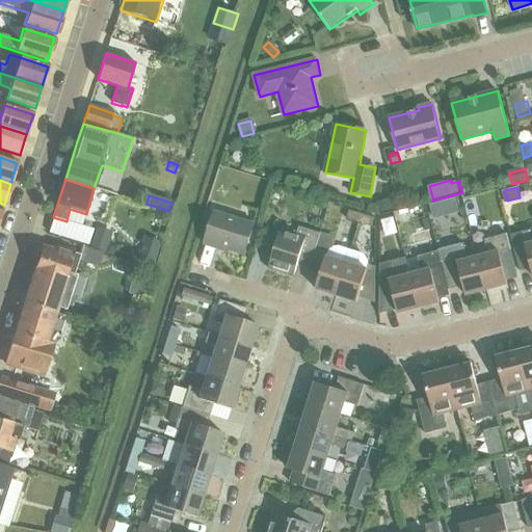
[(458,196),(446,200),(448,208),(460,205),(458,196)]
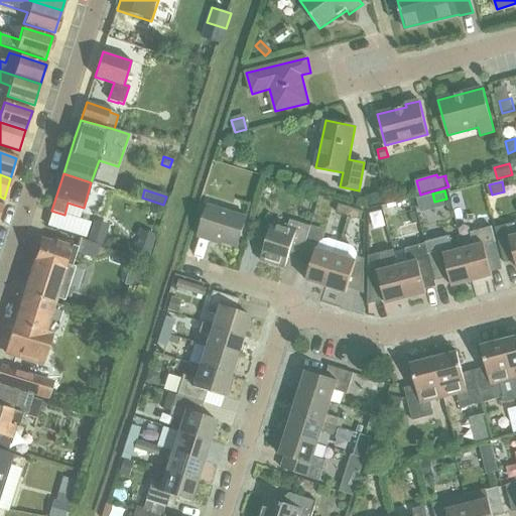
[(381,192),(368,196),(370,206),(383,203),(381,192)]
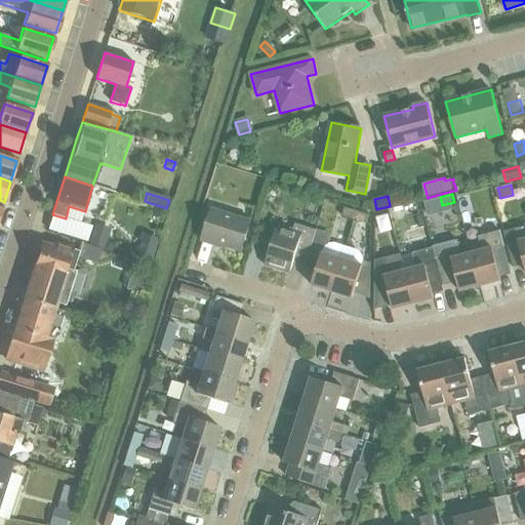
[(355,220),(358,211),(346,207),(342,216),(355,220)]
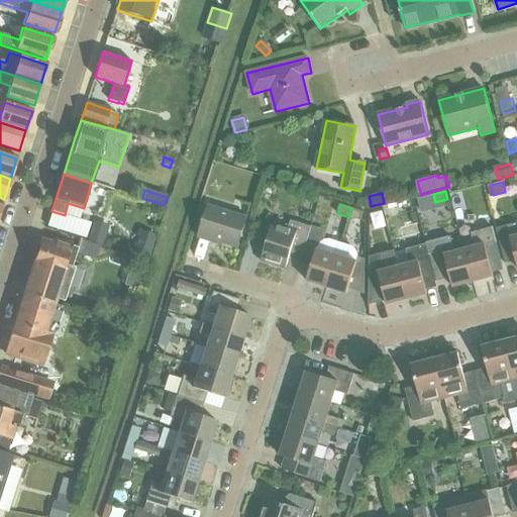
[(238,248),(247,217),(209,205),(199,238),(212,242),(213,240),(238,248)]
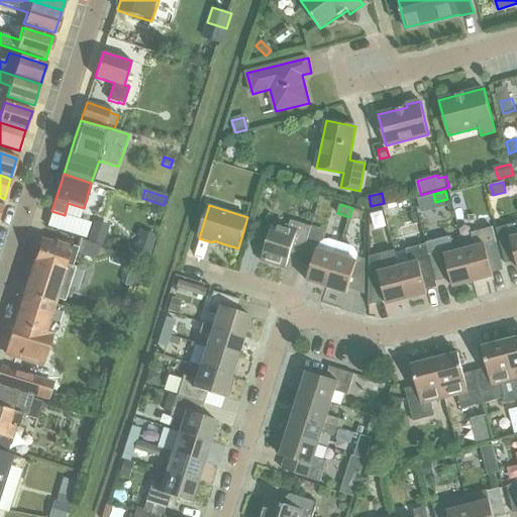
[(377,227),(390,224),(386,207),(374,210),(377,227)]
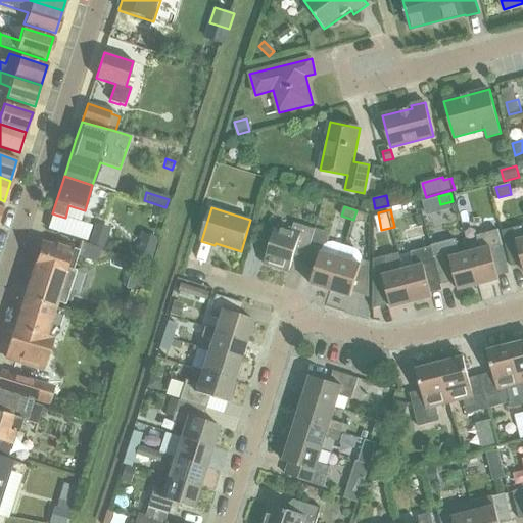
[(369,215),(357,210),(353,220),(366,223),(369,215)]
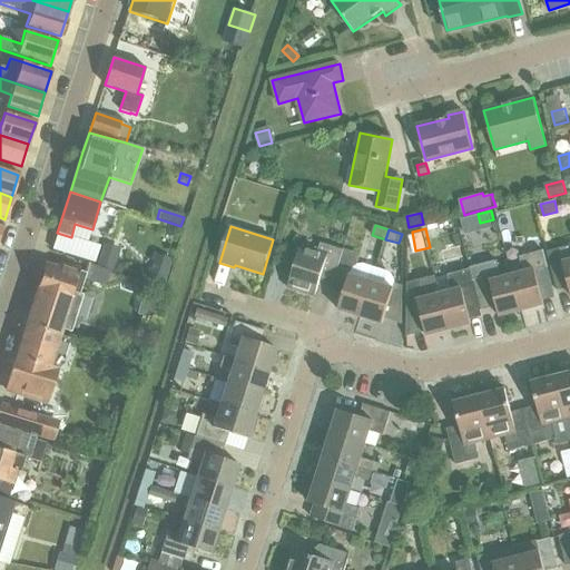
[(344,251),(321,243),(317,253),(301,247),(288,287),(315,296),(322,275),(335,279),(338,266),(344,251)]
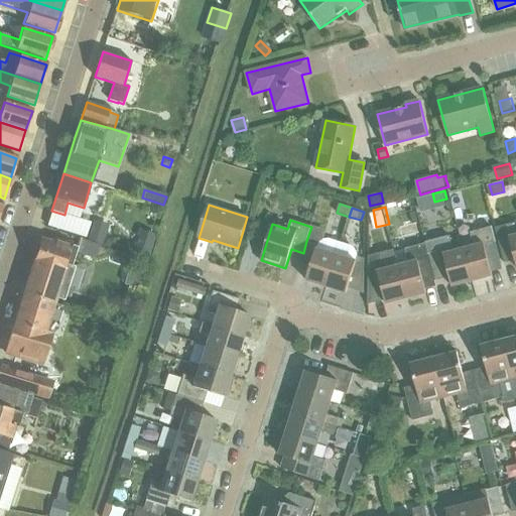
[(94,222),(88,241),(102,246),(108,226),(94,222)]
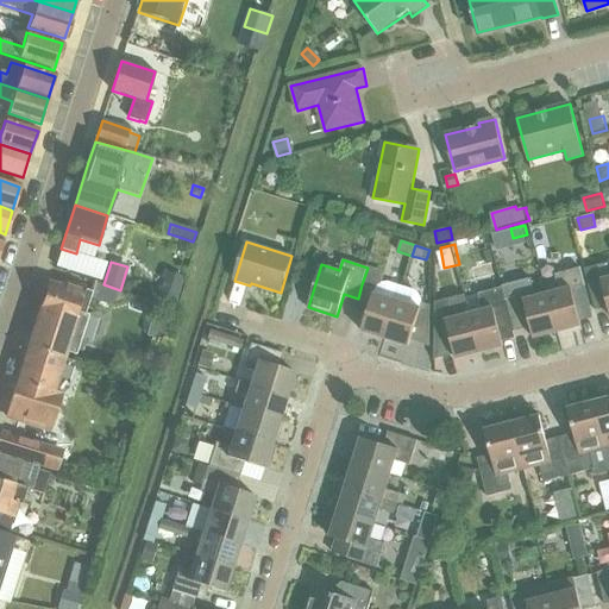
[(608,309),(608,265),(608,263),(584,269),(595,311),(608,307),(608,309)]
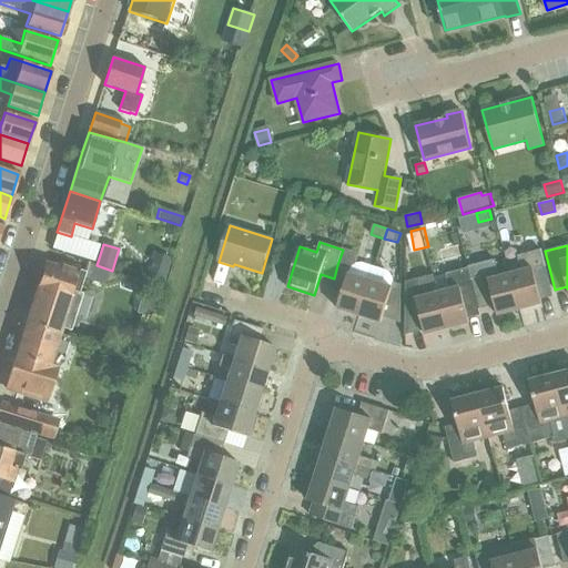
[(520,272),(510,274),(520,310),(543,304),(541,302),(554,298),(544,261),(541,250),(517,256),(520,272)]
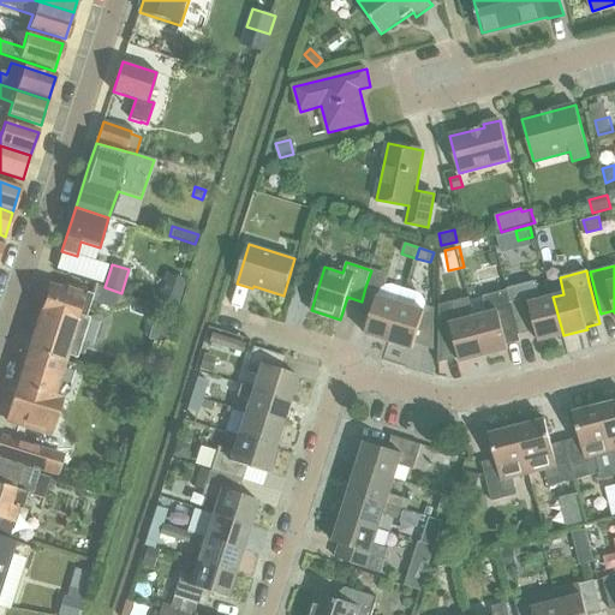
[(168,278),(159,305),(177,311),(186,284),(168,278)]
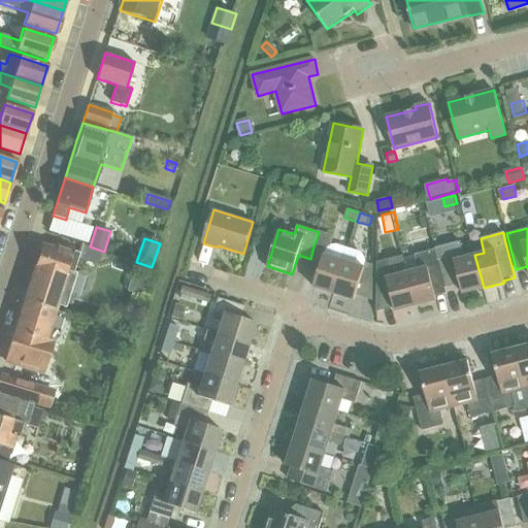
[(484,288),(474,255),(464,258),(460,241),(435,248),(435,249),(446,288),(460,284),(463,294),(484,288)]
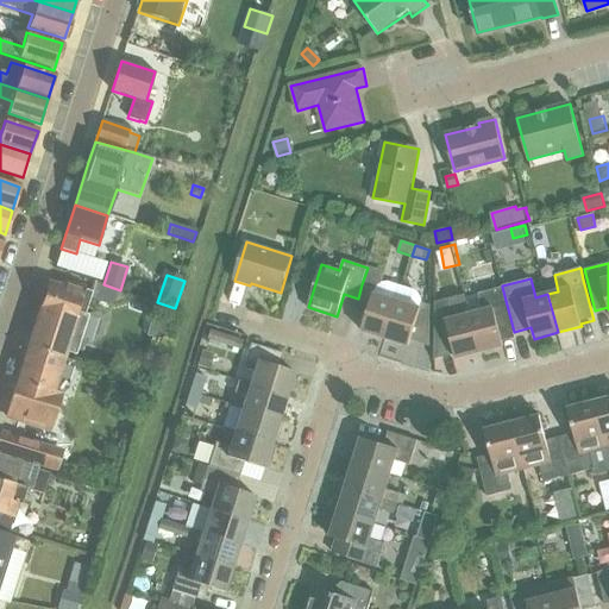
[(50,284),(30,347),(63,358),(77,312),(86,314),(90,299),(113,306),(118,290),(98,283),(94,283),(92,292),(62,282),(61,288),(50,284)]
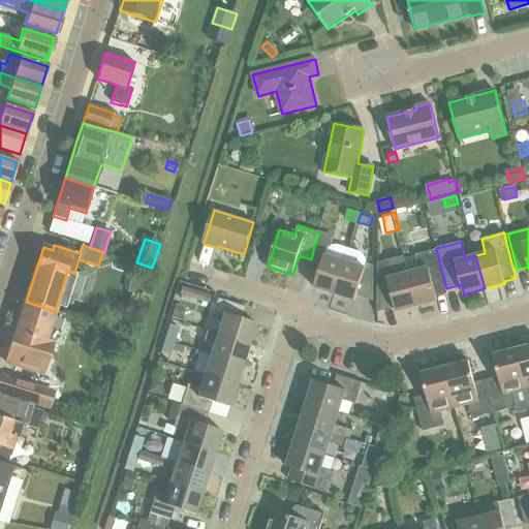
[(314,247),(311,259),(307,271),(318,274),(314,287),(335,294),(345,261),(349,249),(338,246),(334,246),(330,247),(328,249),(327,251),(314,247)]
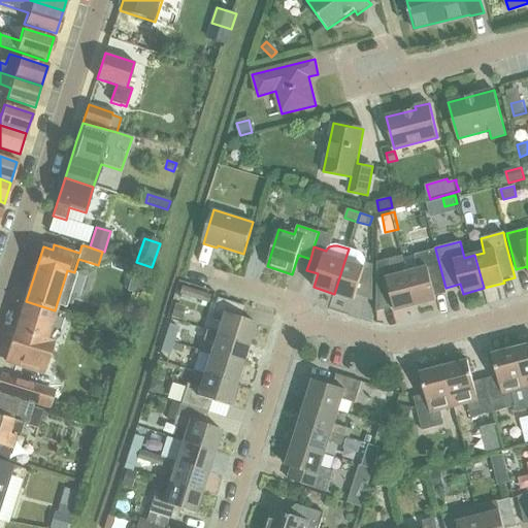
[(344,261),(334,294),(355,300),(356,295),(372,300),(373,265),(365,263),(365,258),(363,255),(360,252),(349,249),(344,261)]
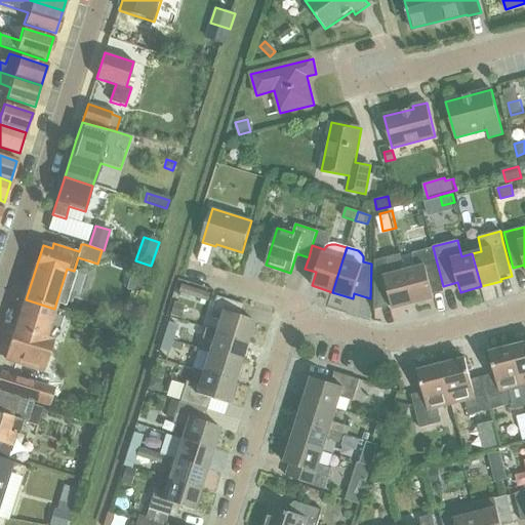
[(416,268),(405,271),(413,304),(434,298),(434,295),(445,292),(443,286),(433,247),(412,252),(414,259),(416,268)]
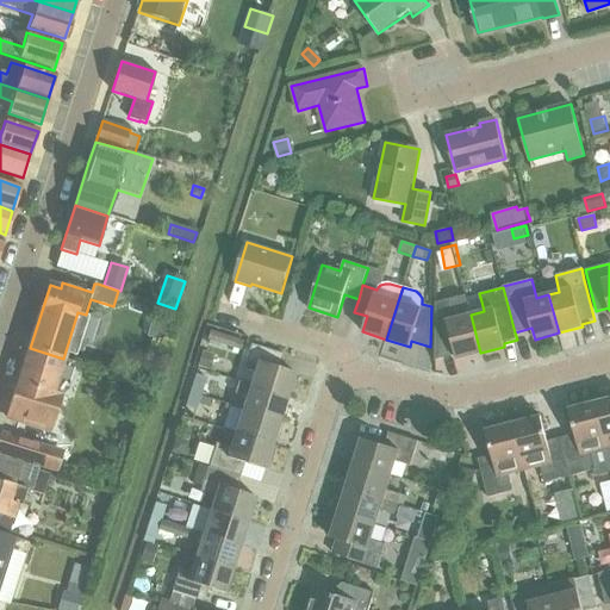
[(436,309),(436,318),(436,352),(435,360),(455,355),(456,360),(480,353),(471,315),(466,297),(453,300),(436,305),(436,309)]
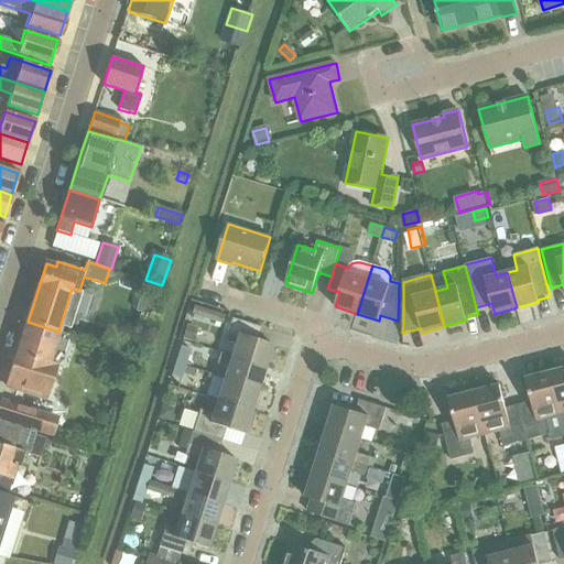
[(194,307),(191,316),(221,326),(225,317),(194,307)]
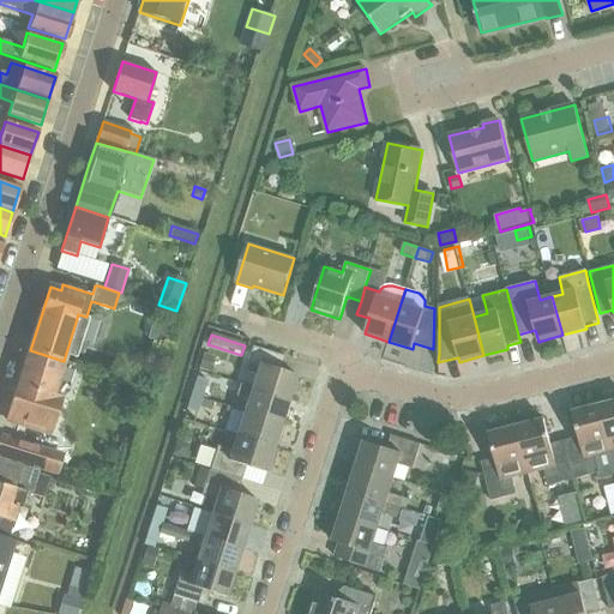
[(252,389),(289,401),(296,375),(281,371),(284,356),(253,347),(245,371),(257,374),(252,389)]
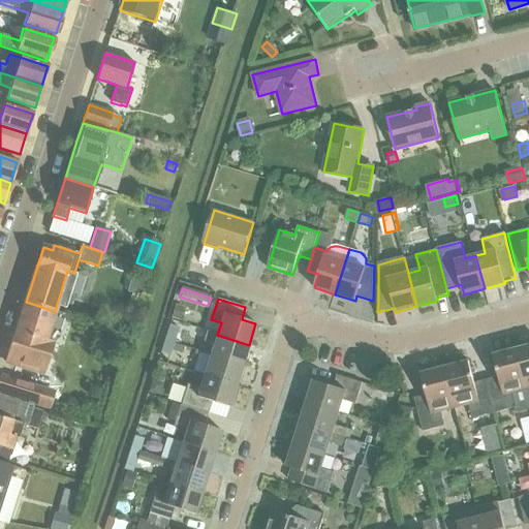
[(6,362),(5,367),(42,378),(43,374),(49,358),(53,343),(45,341),(55,311),(26,302),(11,346),(10,350),(6,362)]
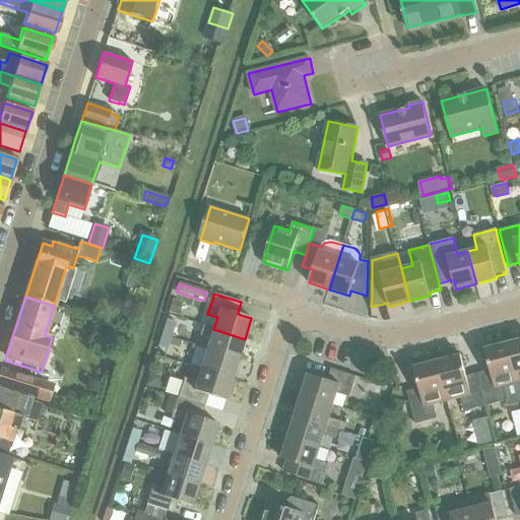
[(177,315),(181,303),(172,301),(169,312),(177,315)]
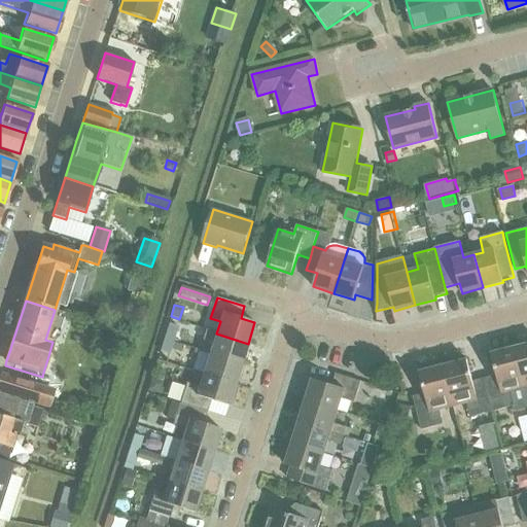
[(168,327),(164,340),(173,342),(177,329),(168,327)]
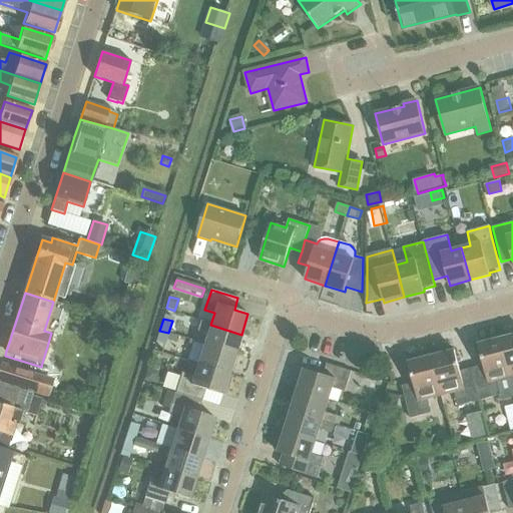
[(241,335),(210,325),(200,322),(197,332),(206,336),(204,345),(235,355),(241,335)]
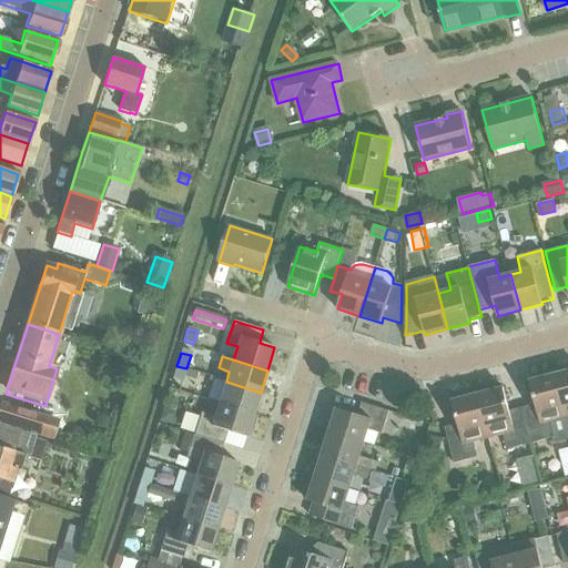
[(186,368),(176,366),(173,379),(182,382),(186,368)]
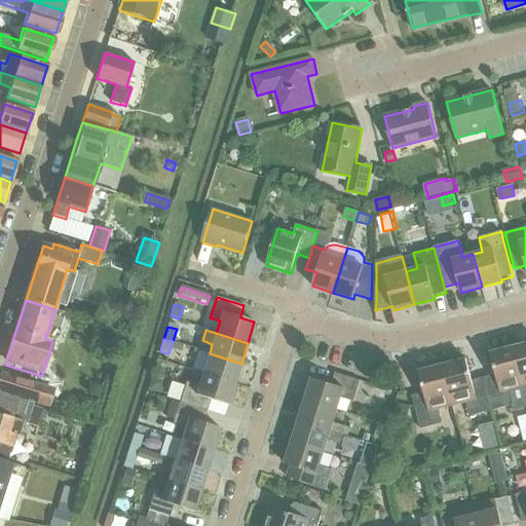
[(525,343),(514,346),(525,392),(525,343)]
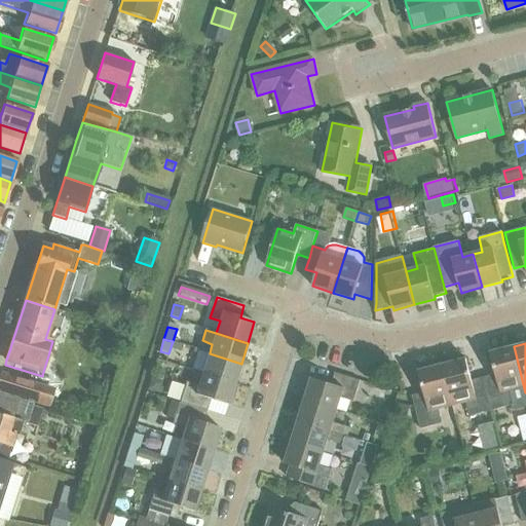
[(525,408),(525,392),(514,346),(490,352),(497,380),(486,383),(492,411),(511,406),(513,412),(525,408)]
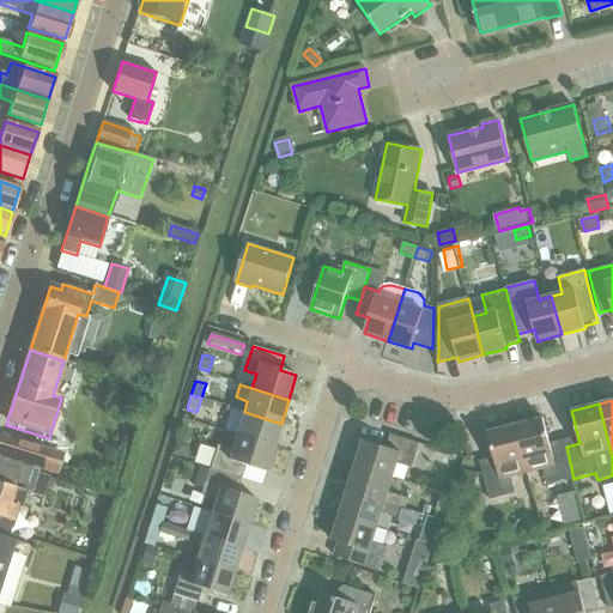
[(281,424),(244,412),(231,407),(223,431),(236,436),(273,448),(281,424)]
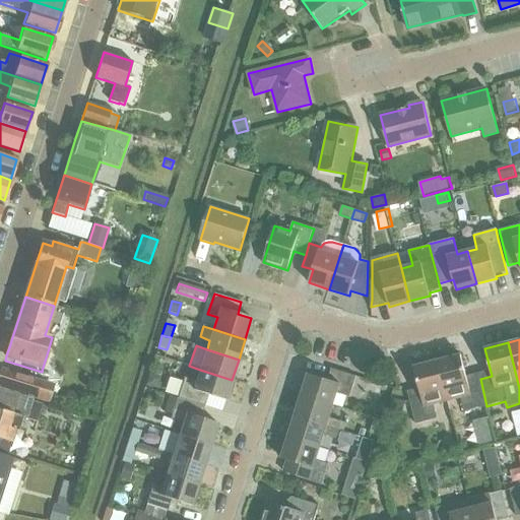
[(92,367),(95,353),(83,350),(80,364),(92,367)]
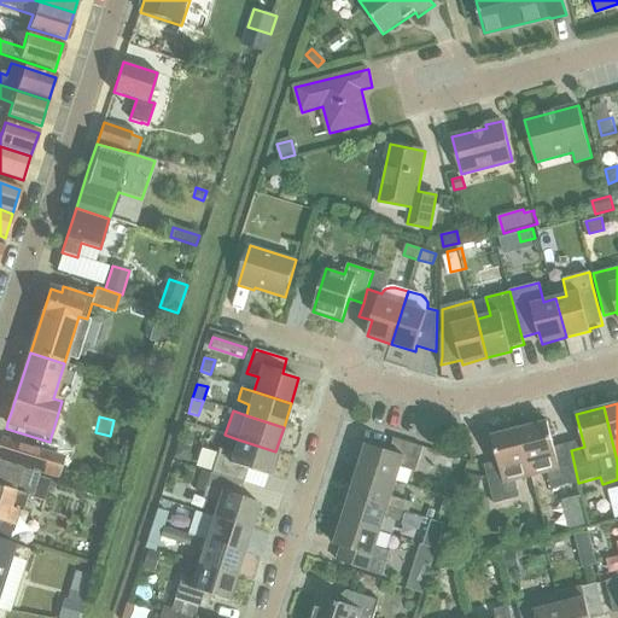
[(578,483),(571,450),(557,454),(548,421),(520,429),(532,477),(548,472),(553,489),(578,483)]
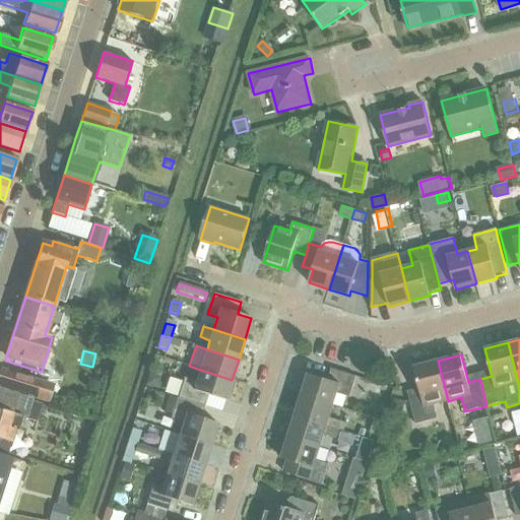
[(448,401),(438,361),(414,367),(420,394),(409,397),(416,425),(438,418),(435,404),(448,401)]
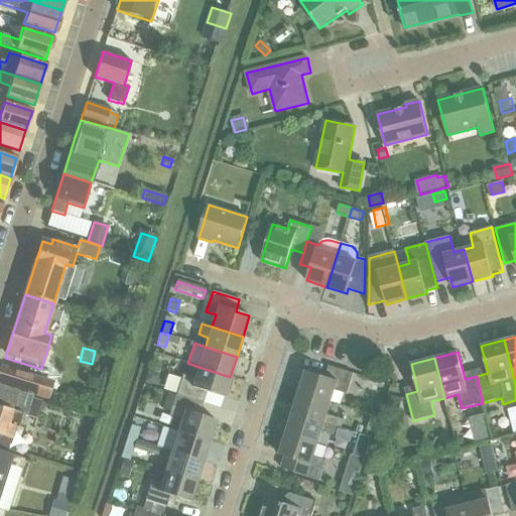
[(299,392),(332,402),(335,390),(348,394),(354,373),(329,366),(326,377),(306,371),(299,392)]
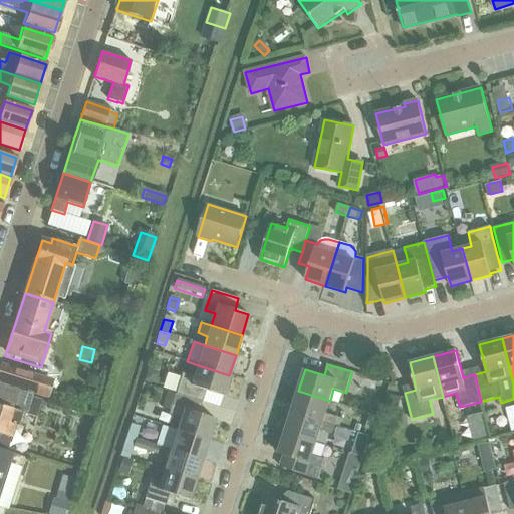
[(52,381),(2,365),(0,371),(0,380),(48,396),(52,381)]
